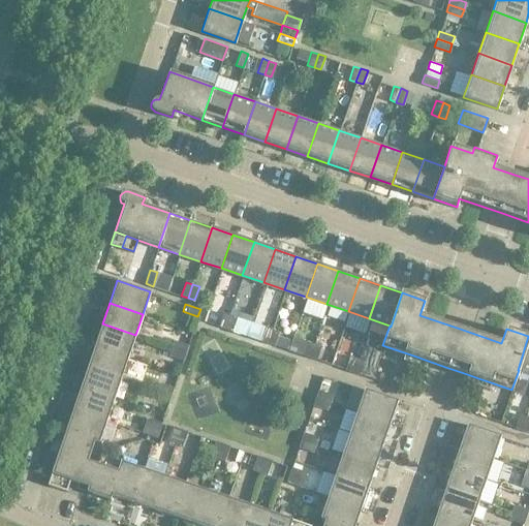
[(222,312),(218,326),(224,328),(229,314),(222,312)]
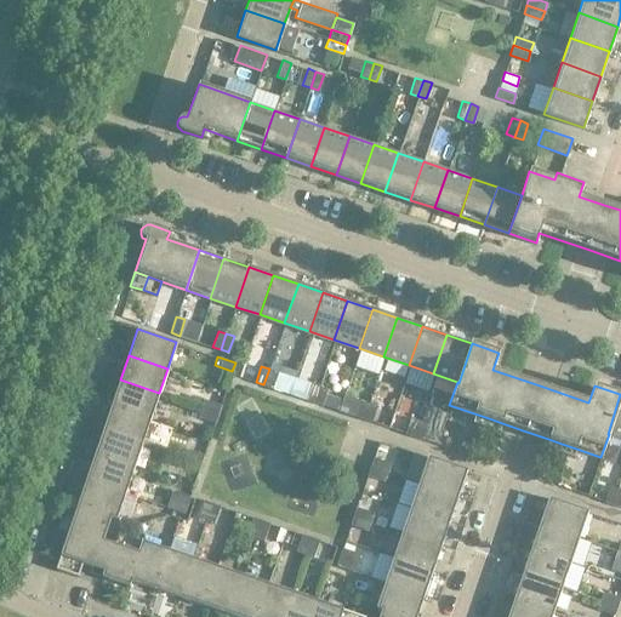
[(278,371),(269,369),(263,384),(272,387),(278,371)]
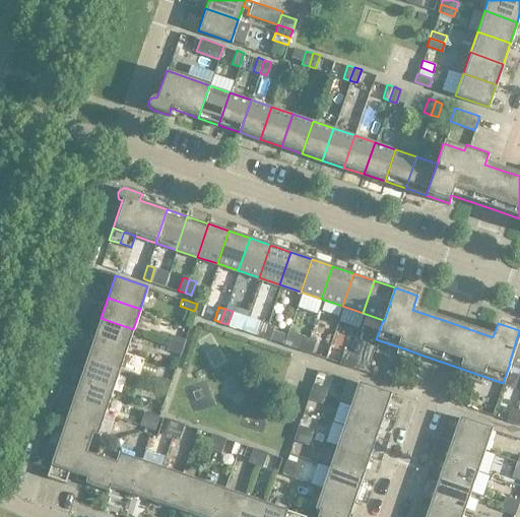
[(133,329),(101,318),(93,339),(126,350),(133,329)]
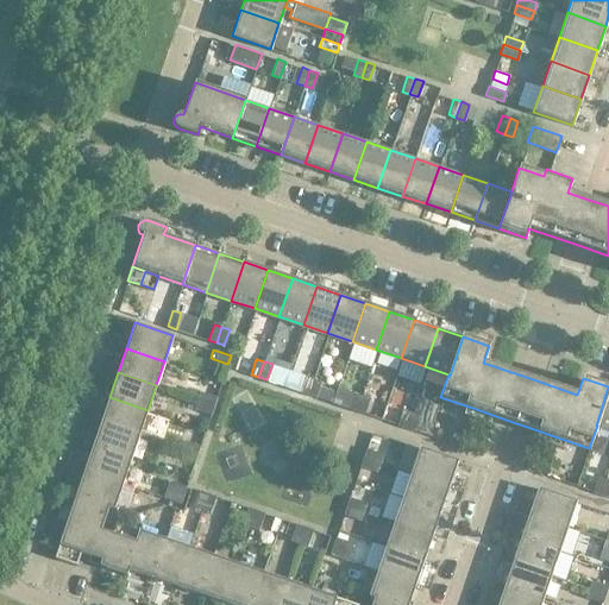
[(305,375),(300,391),(307,394),(313,378),(305,375)]
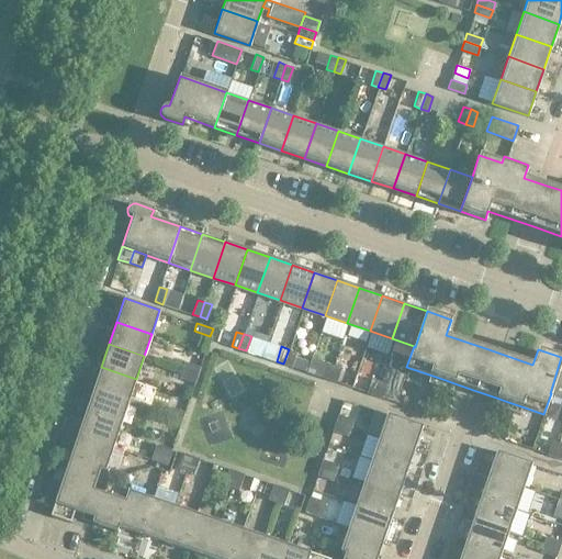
[(295,351),(289,349),(283,364),(291,366),(295,351)]
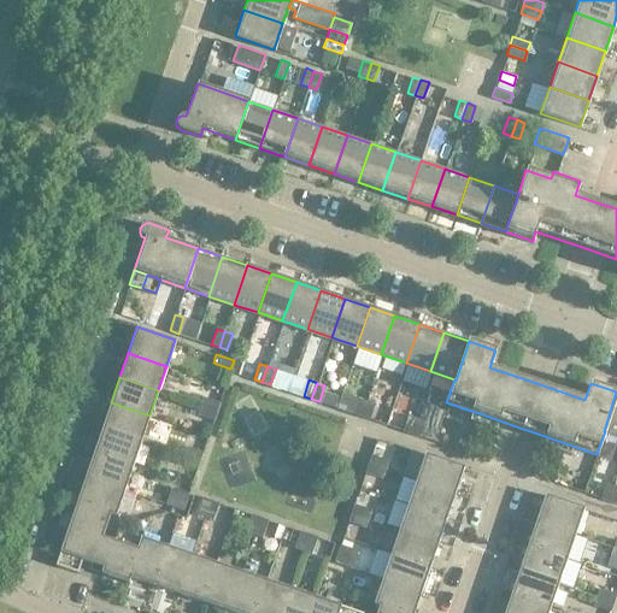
[(342,392),(336,407),(360,416),(366,400),(342,392)]
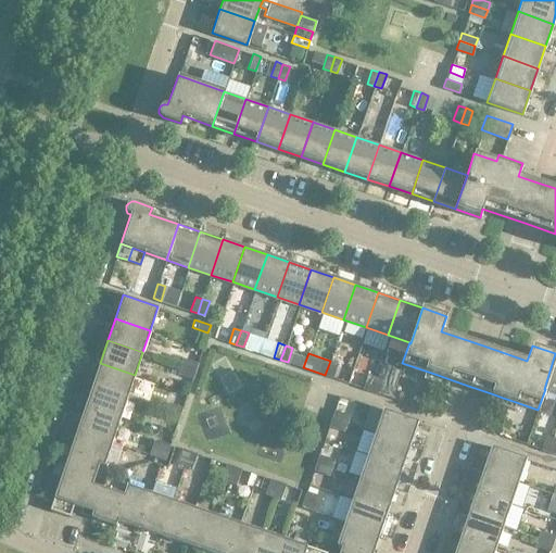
[(555,353),(544,389),(545,389),(555,392),(555,353)]
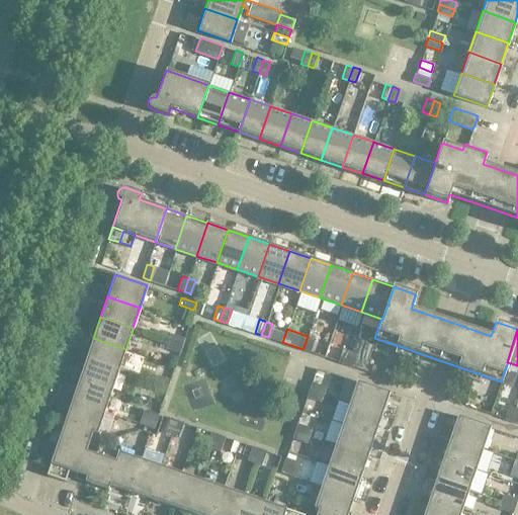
[(169,332),(167,340),(181,345),(184,337),(169,332)]
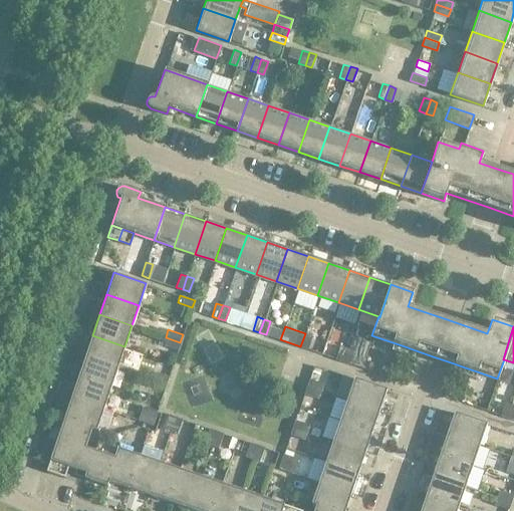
[(311,335),(305,333),(300,346),(307,348),(311,335)]
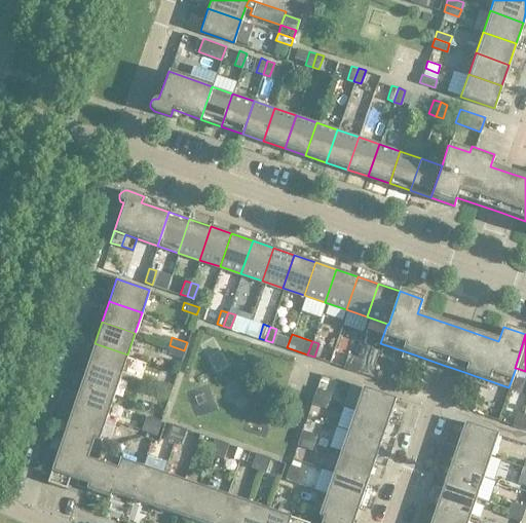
[(127,355),(95,343),(87,364),(120,375),(127,355)]
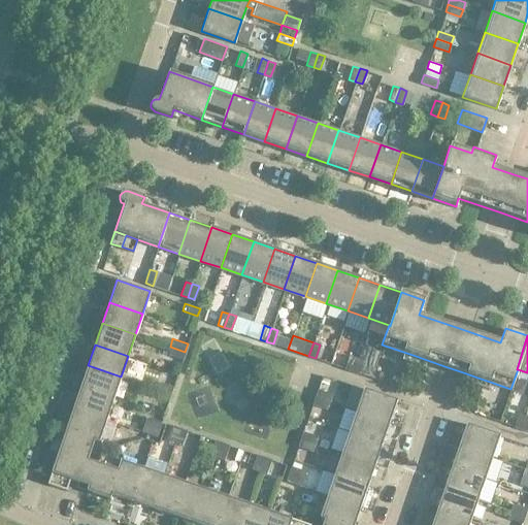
[(185,352),(170,347),(167,354),(183,359),(185,352)]
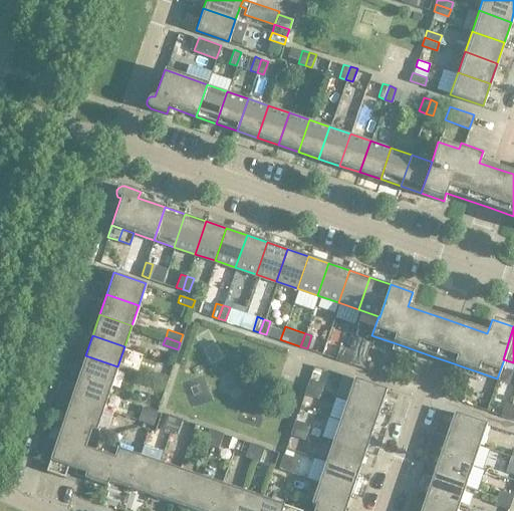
[(405,346),(393,342),(391,348),(403,352),(405,346)]
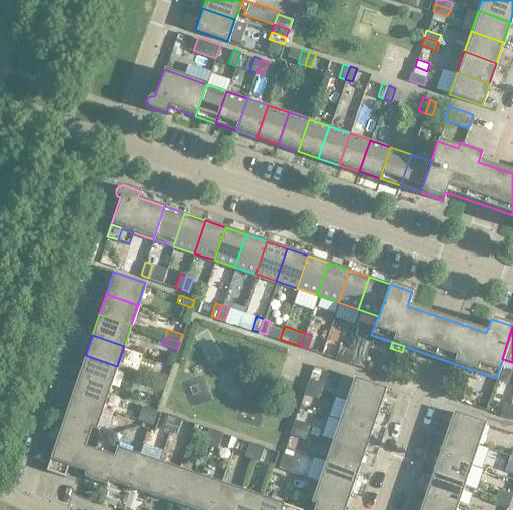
[(339,344),(334,357),(341,360),(346,347),(339,344)]
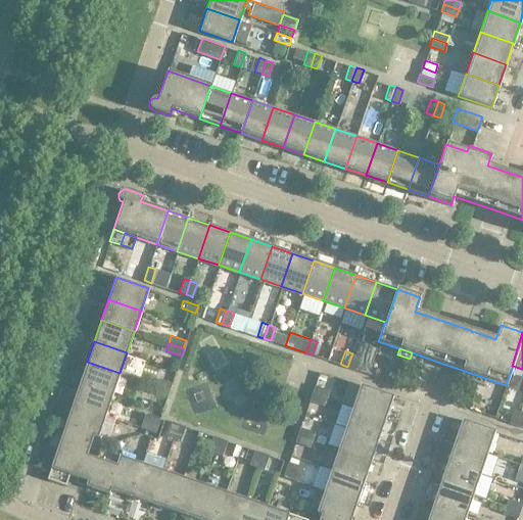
[(423,357),(412,352),(410,359),(421,363),(423,357)]
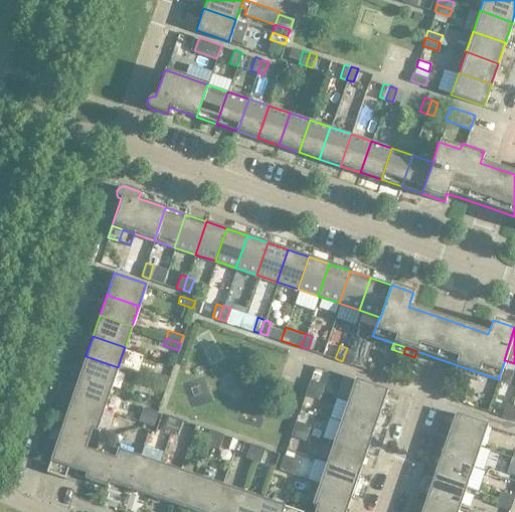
[(353,350),(347,348),(342,361),(349,363),(353,350)]
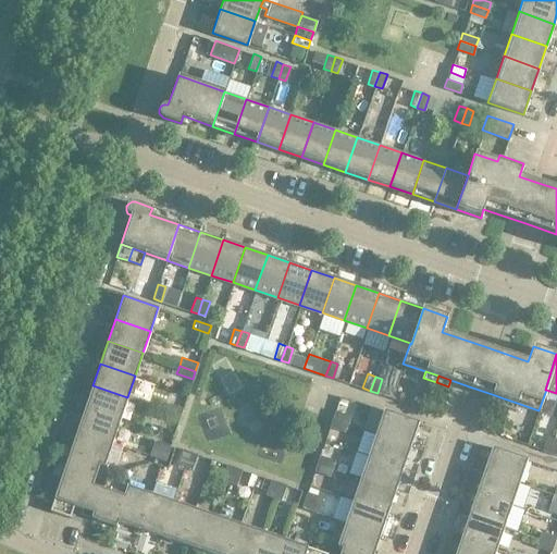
[(127,397),(93,385),(85,407),(120,419),(127,397)]
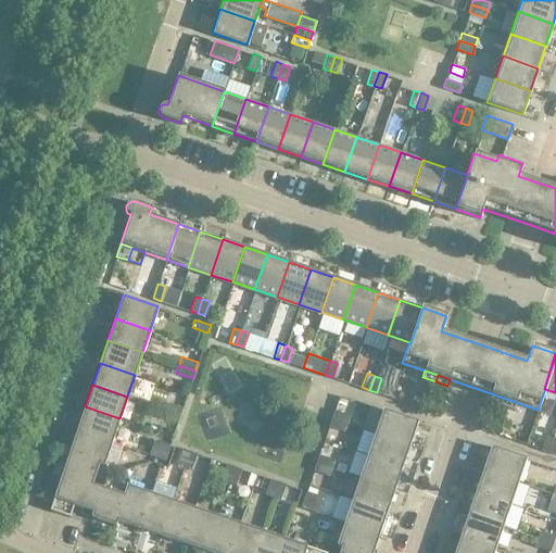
[(503,398),(491,393),(489,400),(501,404),(503,398)]
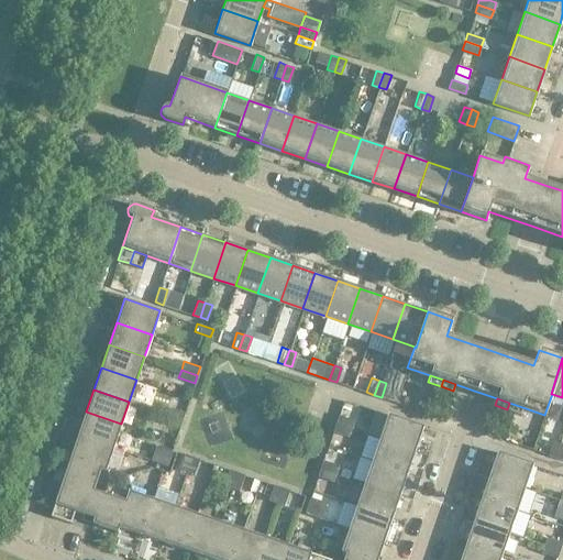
[(522,407),(509,403),(507,409),(520,414),(522,407)]
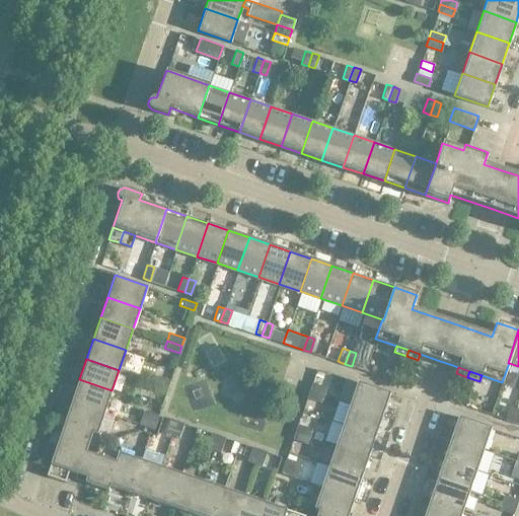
[(155,374),(153,381),(167,386),(170,379),(155,374)]
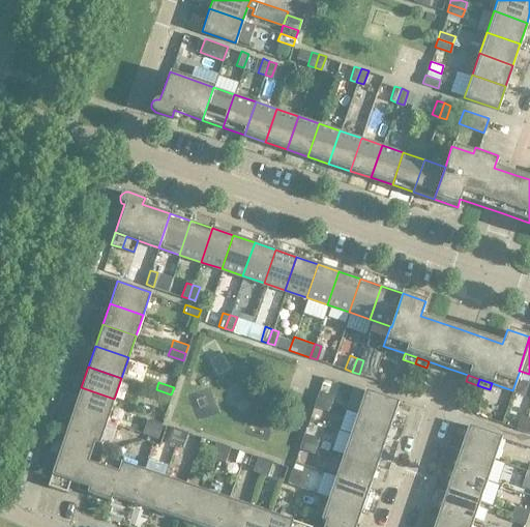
[(114,399),(81,387),(74,409),(107,420),(114,399)]
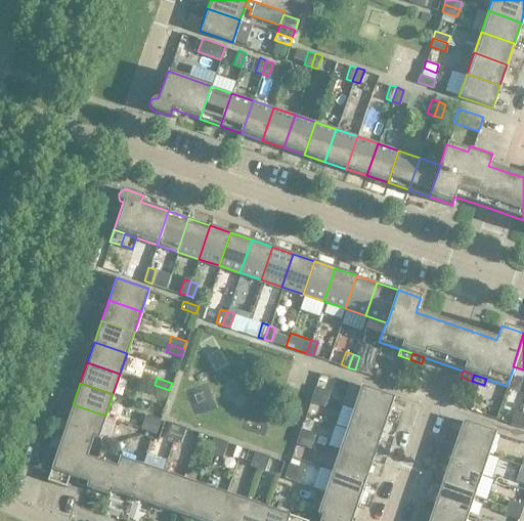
[(169,390),(155,385),(151,393),(167,398),(169,390)]
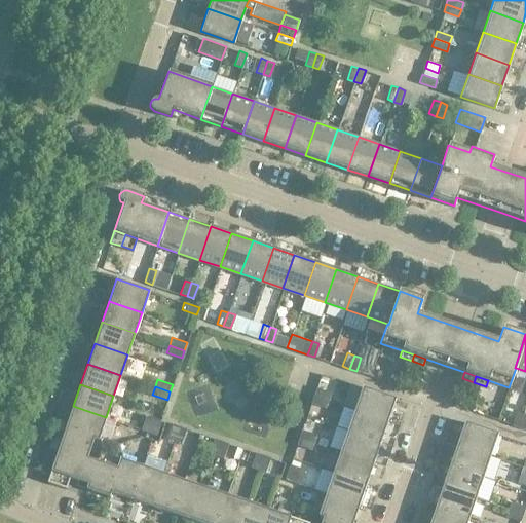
[(330,391),(315,386),(313,395),(328,399),(330,391)]
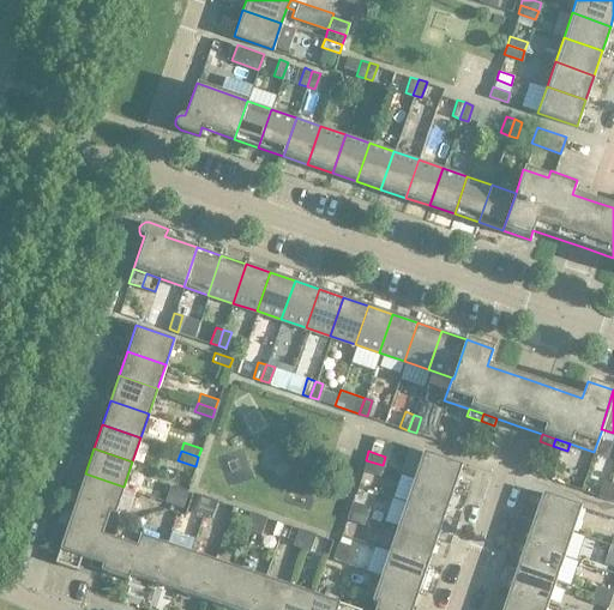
[(461,464),(422,451),(414,476),(452,489),(461,464)]
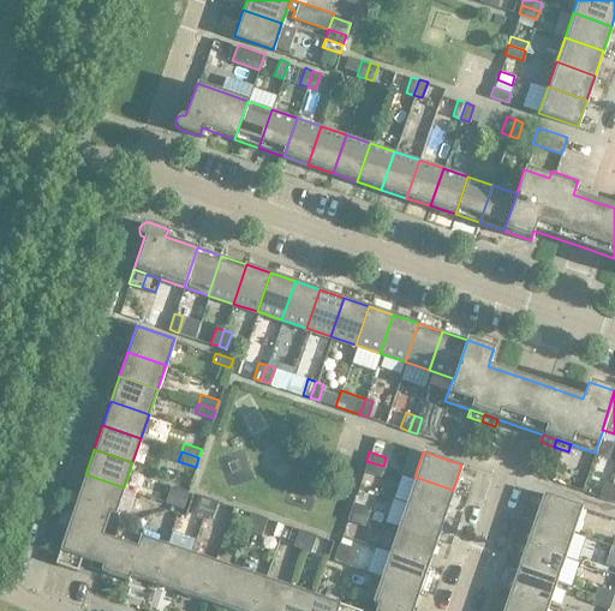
[(383,466),(366,461),(363,469),(381,475),(383,466)]
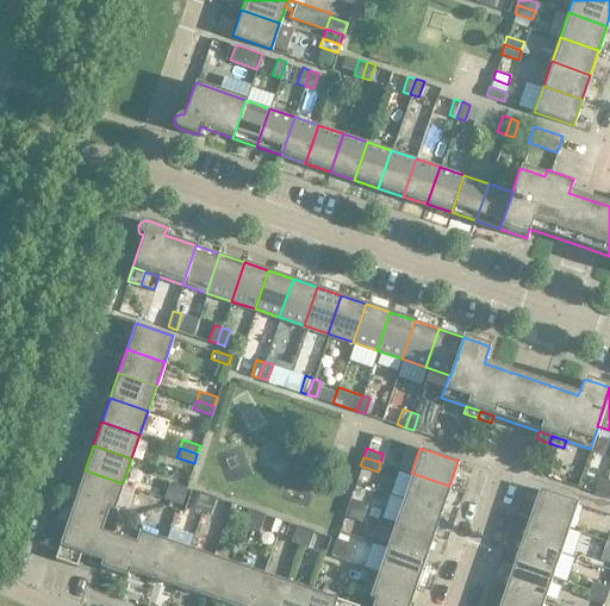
[(123,483),(85,470),(76,494),(109,506),(109,507),(113,508),(123,483)]
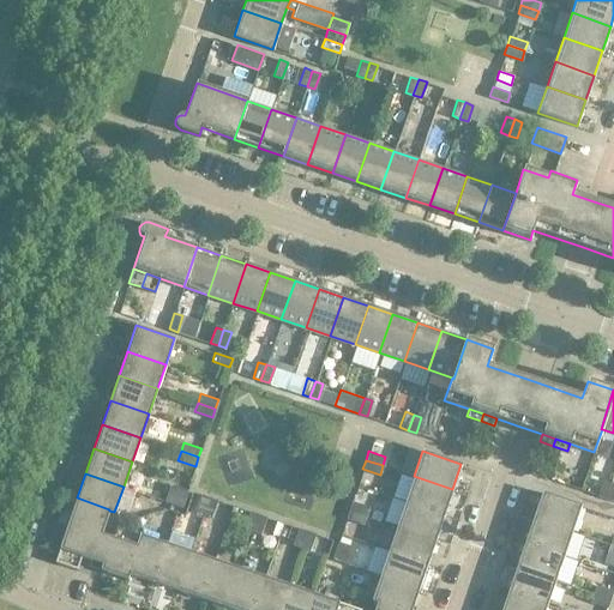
[(452,489),(414,476),(405,501),(444,514),(452,489)]
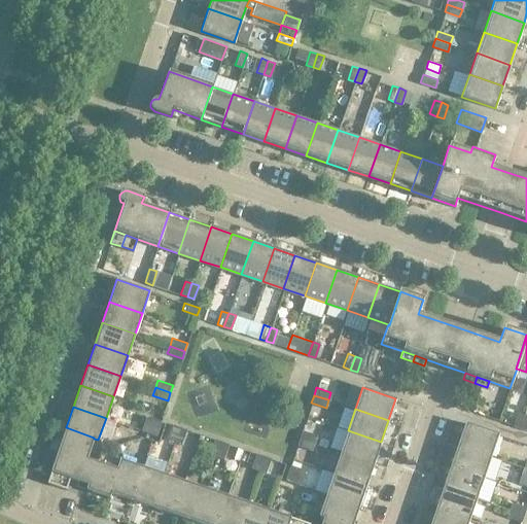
[(518,412),(513,425),(520,427),(524,414),(518,412)]
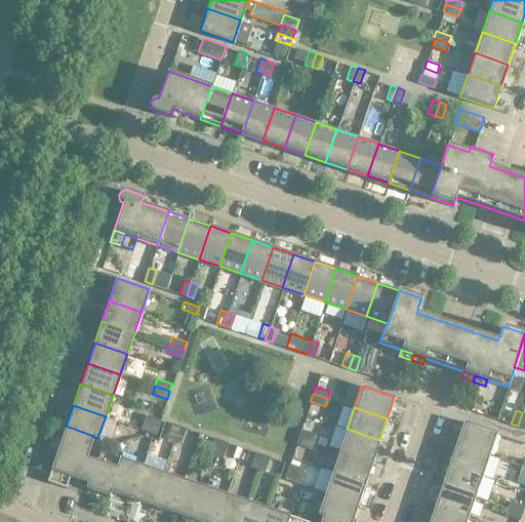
[(146,413),(143,420),(158,426),(160,418),(146,413)]
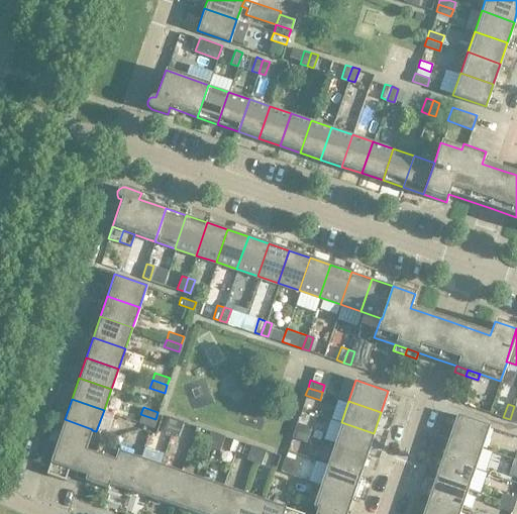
[(156,419),(140,414),(138,421),(152,426),(156,419)]
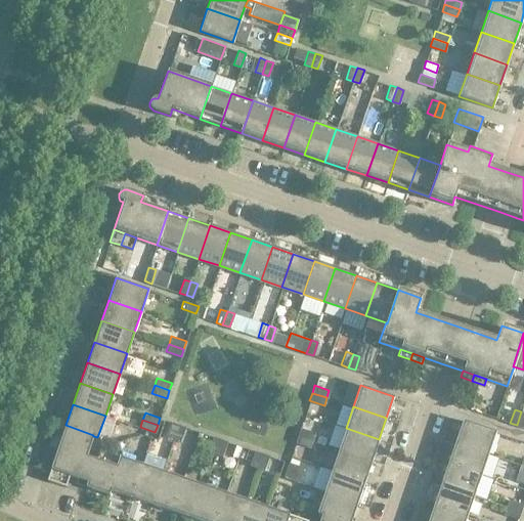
[(495,431),(463,420),(454,441),(488,452),(495,431)]
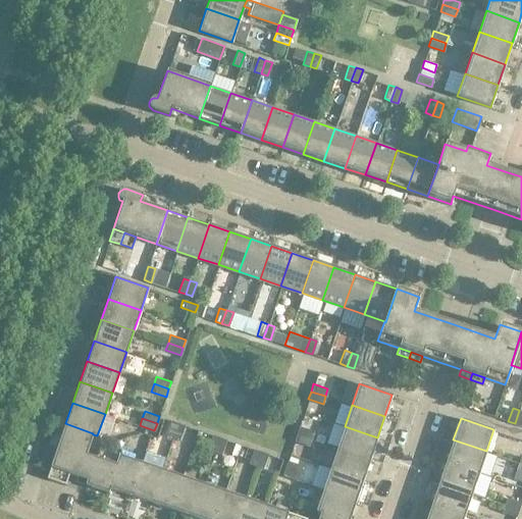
[(177,422),(170,420),(165,434),(172,436),(177,422)]
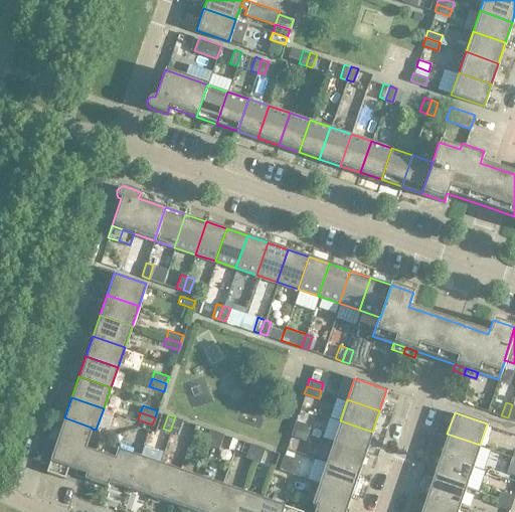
[(182,418),(175,416),(170,431),(177,434),(182,418)]
